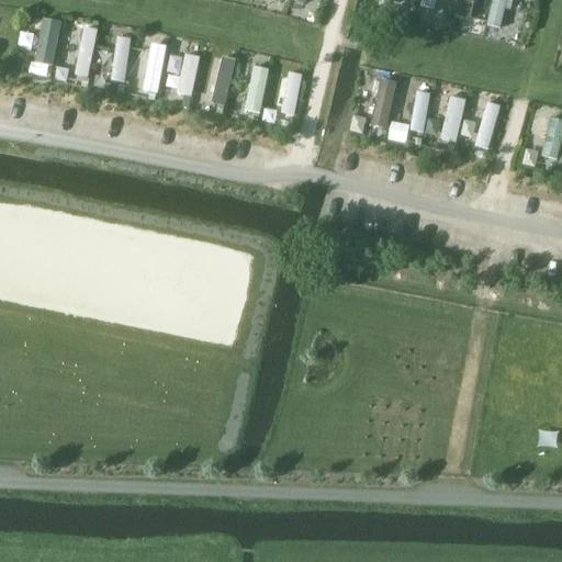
[(436,0),(422,0),(420,7),(434,10),(436,0)]
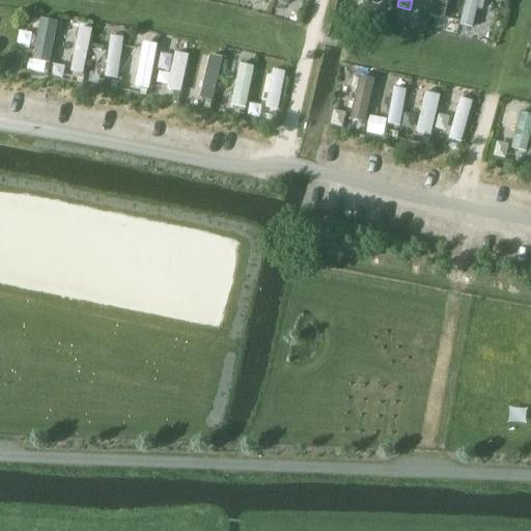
[(448,0),(432,0),(429,14),(444,17),(448,0)]
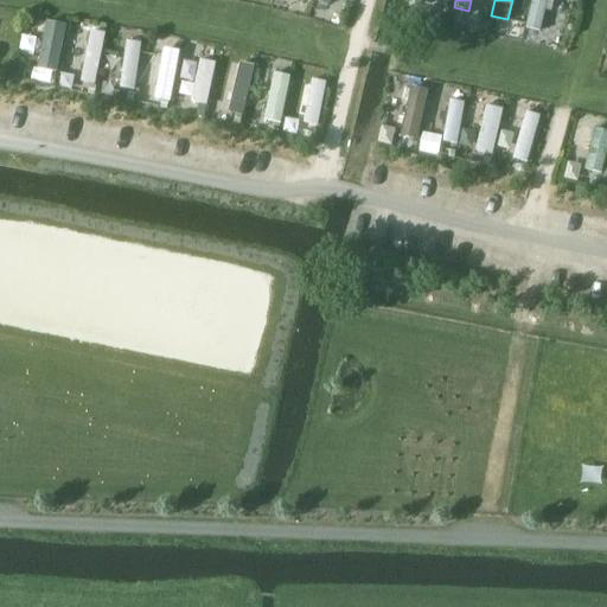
[(547,0),(532,0),(526,27),(541,31),(547,0)]
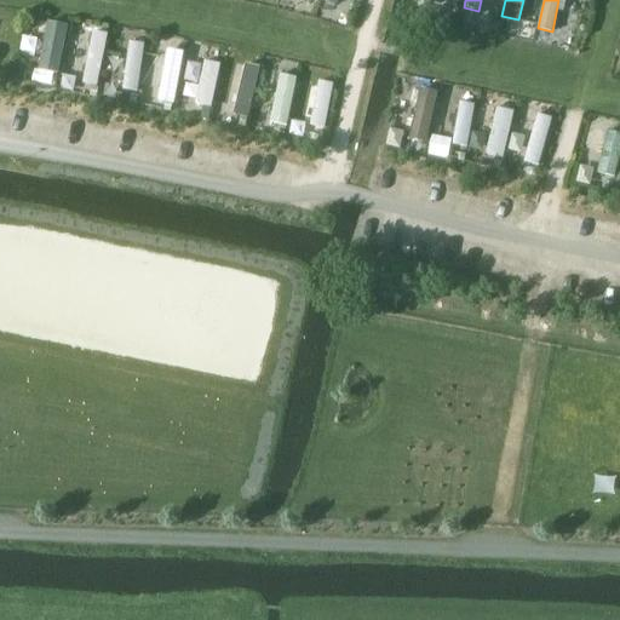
[(79,73),(93,21),(79,17),(64,68),(79,73)]
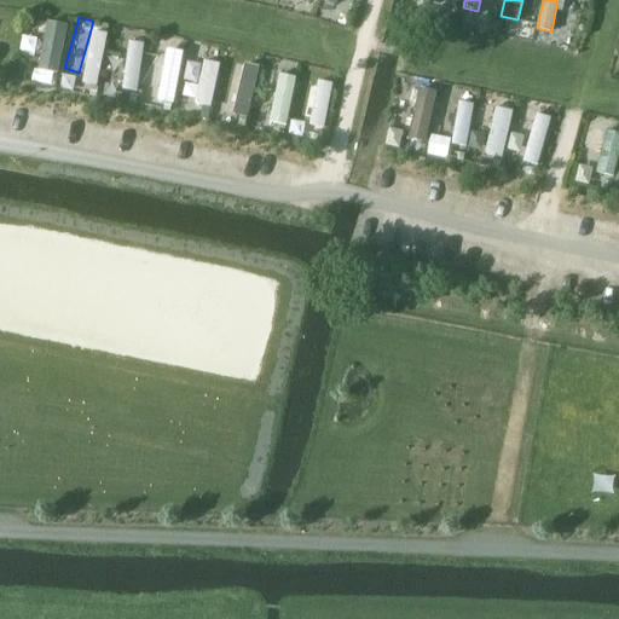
[(68,23),(47,19),(39,68),(58,71),(68,23)]
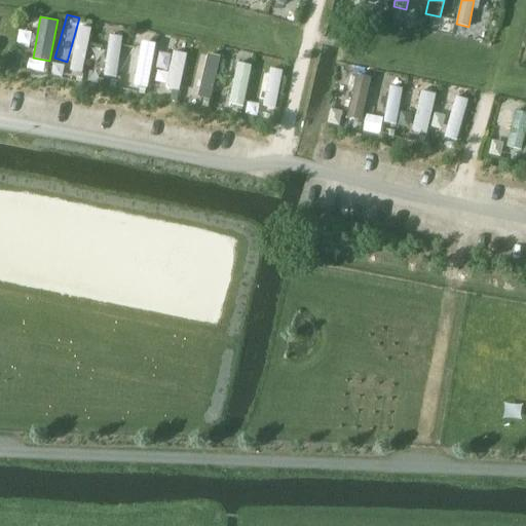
[(91,27),(80,24),(71,69),(83,72),(91,27)]
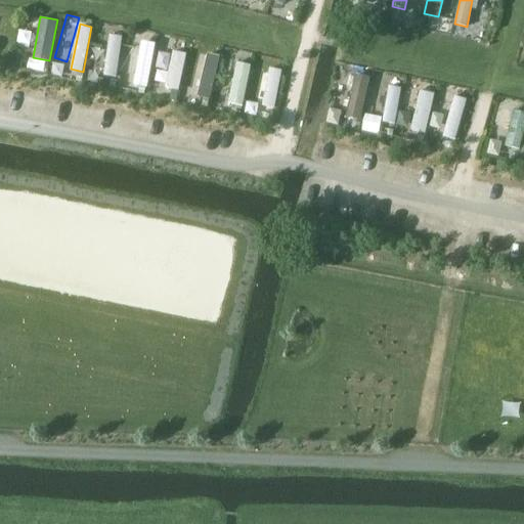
[(122,36),(110,34),(103,75),(117,76),(122,36)]
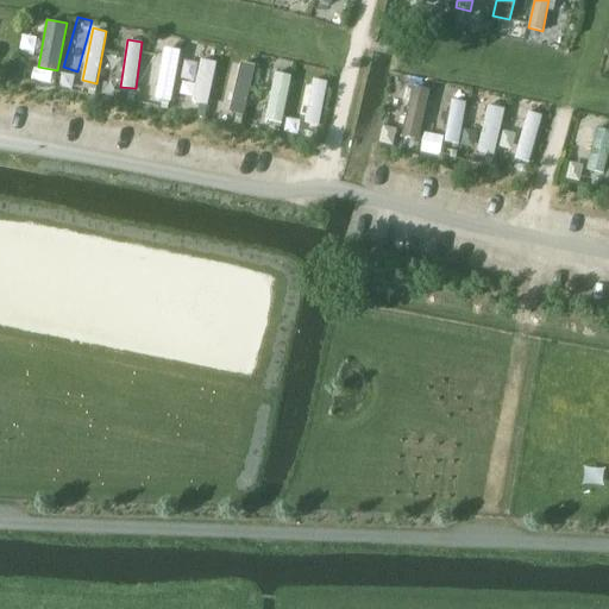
[(181,49),(165,46),(155,95),(171,99),(181,49)]
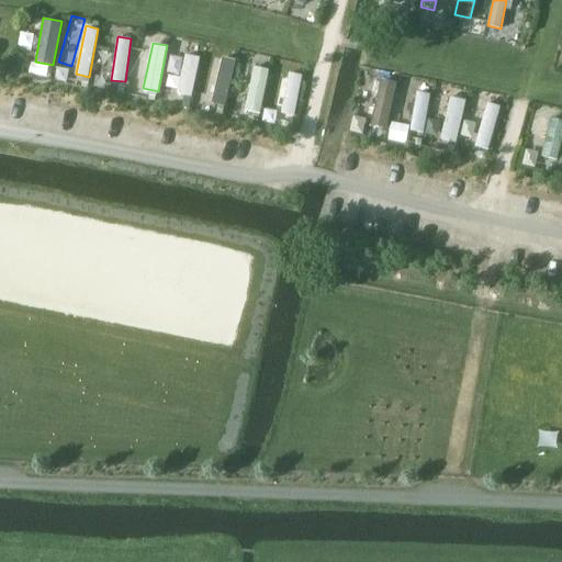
[(201,57),(187,54),(177,93),(191,96),(201,57)]
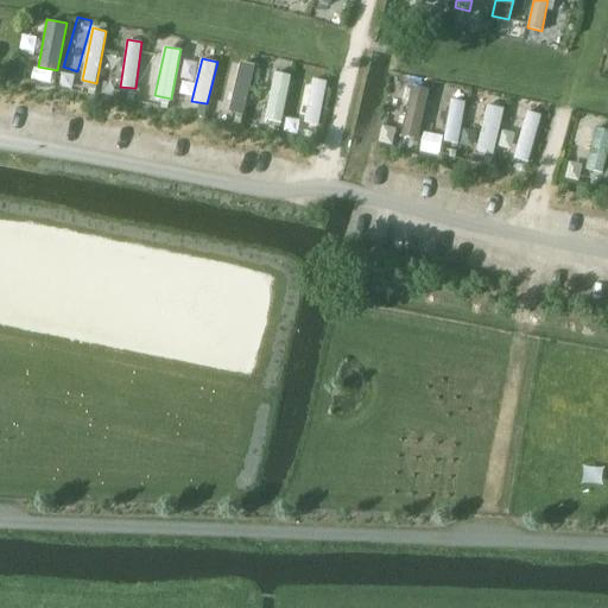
[(255,64),(240,61),(229,109),(245,113),(255,64)]
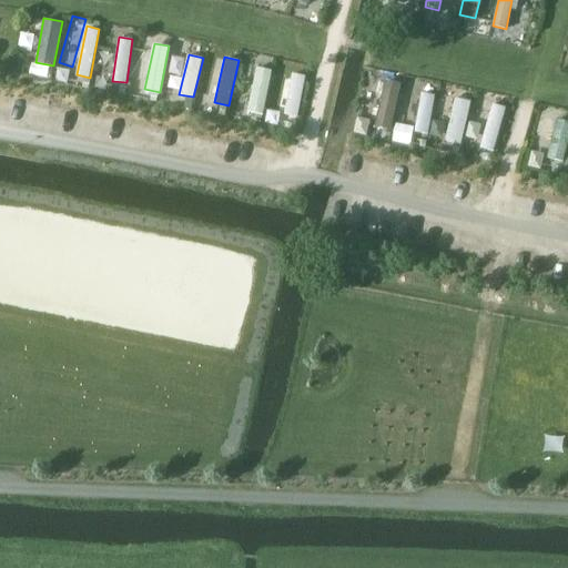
[(272,70),(256,67),(249,108),(263,111),(272,70)]
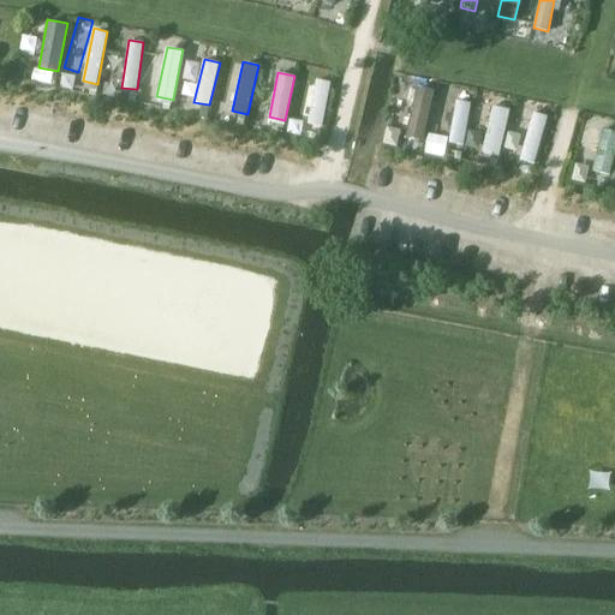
[(330,81),(317,78),(308,123),(322,125),(330,81)]
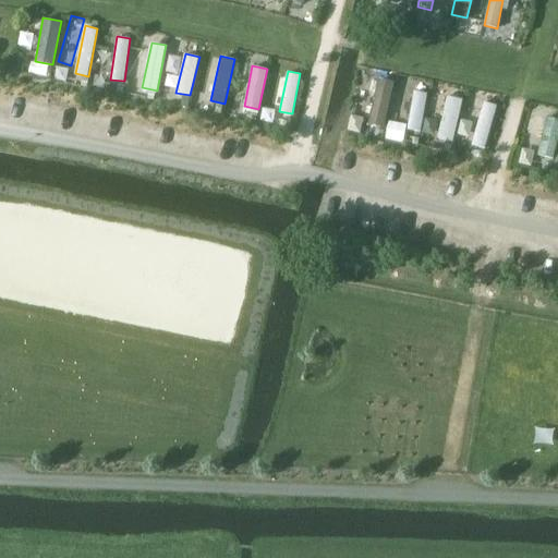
[(395,82),(377,79),(367,123),(385,126),(395,82)]
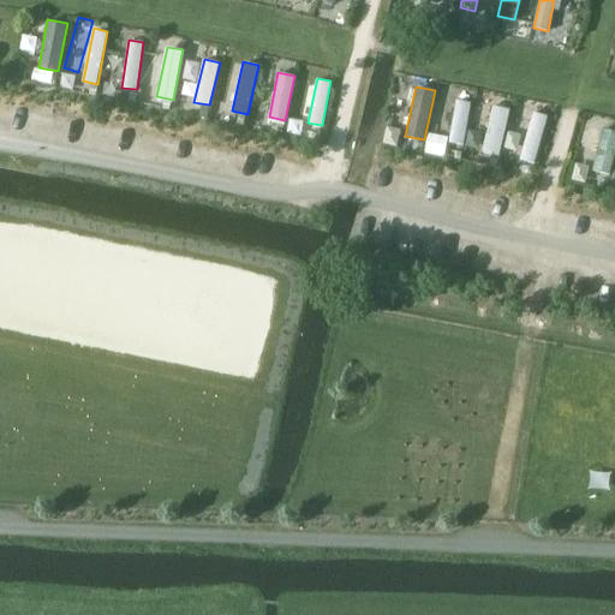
[(464,147),(472,102),(457,100),(448,144),(464,147)]
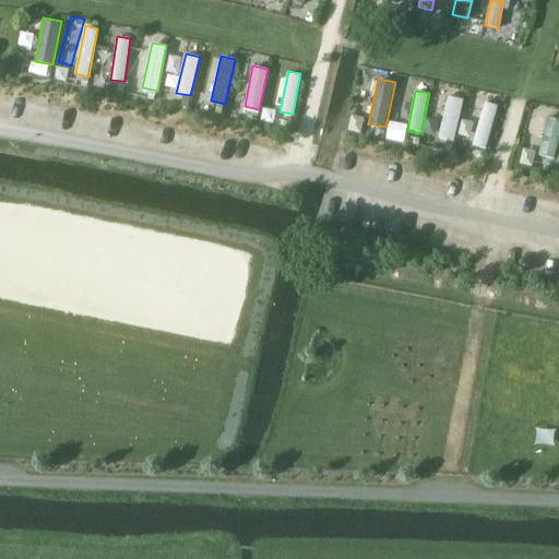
[(454,143),(465,99),(448,95),(438,139),(454,143)]
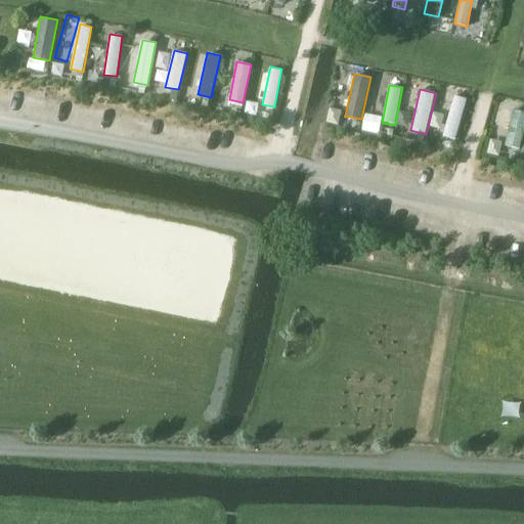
[(456,139),(467,98),(454,95),(444,136),(456,139)]
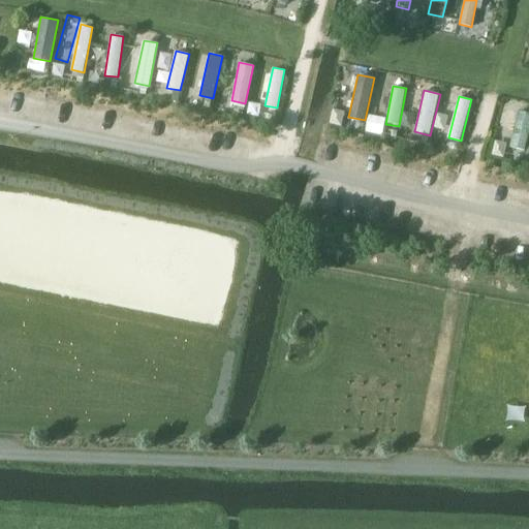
[(345,112),(333,109),(330,123),(341,126),(345,112)]
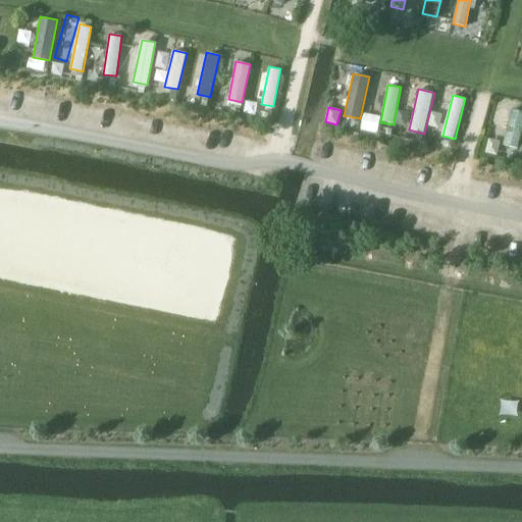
[(521,131),(521,110),(511,108),(502,144),(518,148),(521,131)]
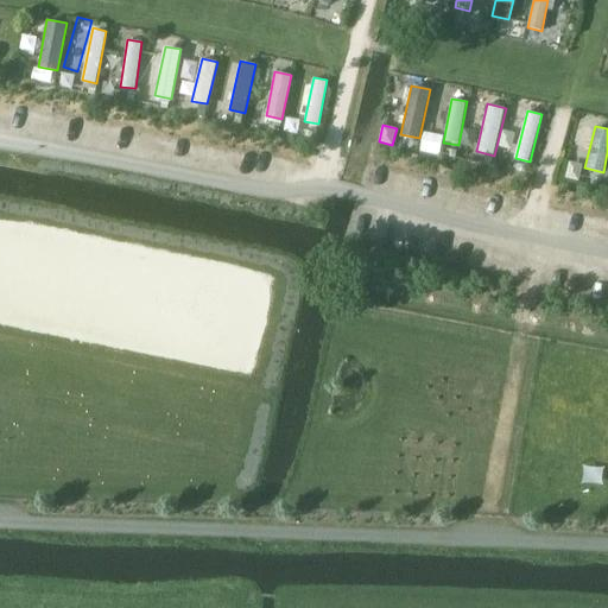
[(476,131),(463,128),(460,145),(473,147),(476,131)]
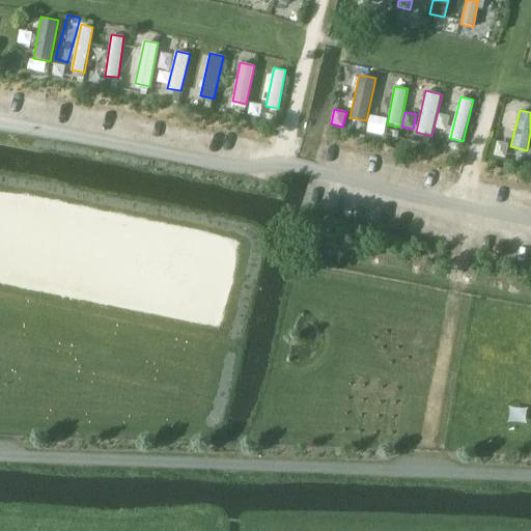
[(451,116),(439,113),(435,128),(447,131),(451,116)]
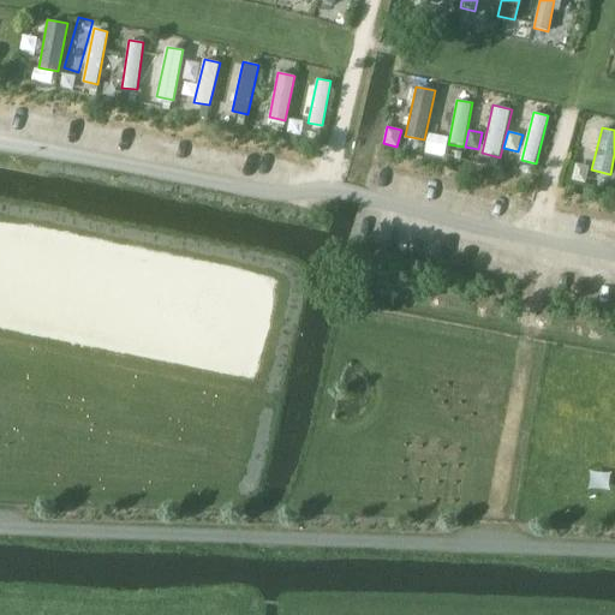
[(423,144),(415,142),(412,151),(421,154),(423,144)]
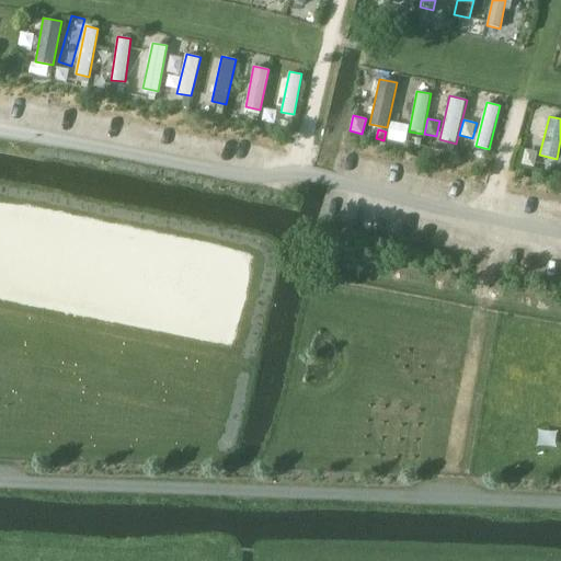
[(535,167),(538,151),(526,149),(522,164),(535,167)]
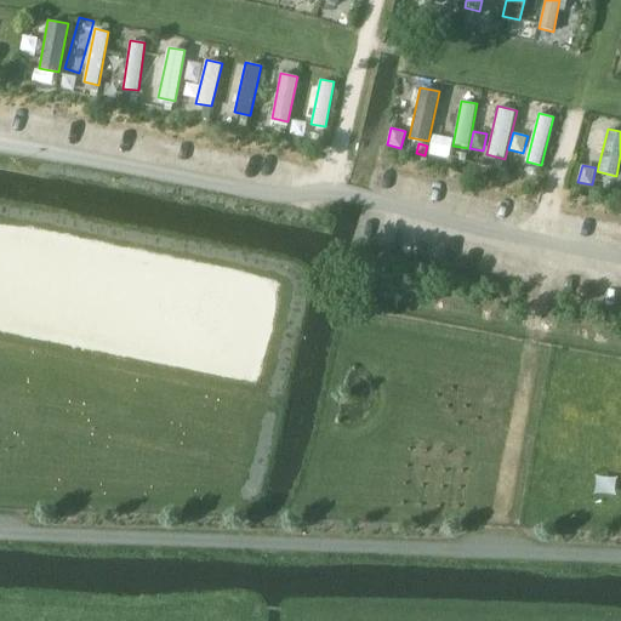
[(615,182),(605,181),(604,188),(614,191),(615,182)]
